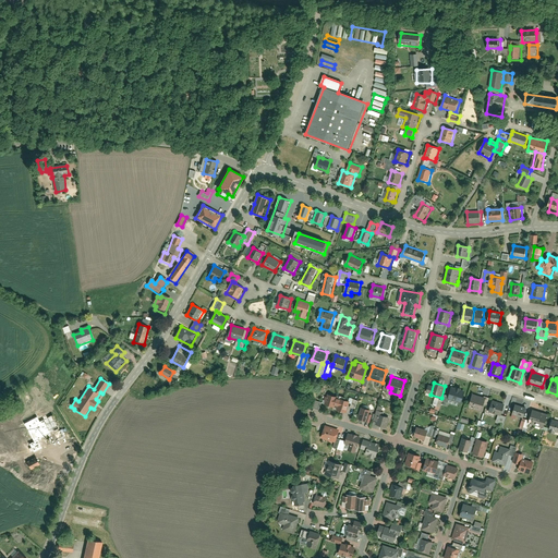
[(450,397),(449,399),(463,403),(466,391),(452,388),(450,397)]
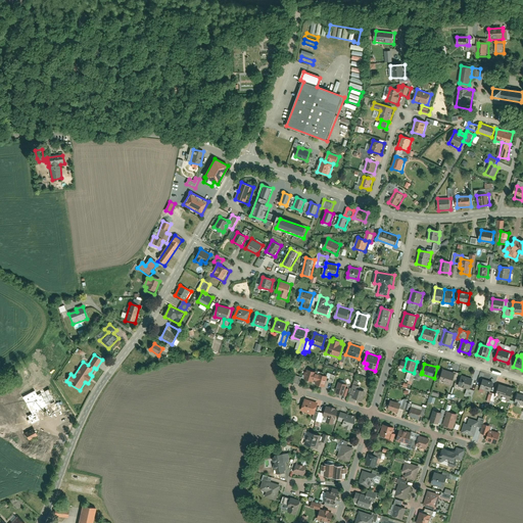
[(457,373),(443,369),(441,379),(445,381),(444,383),(453,386),(457,373)]
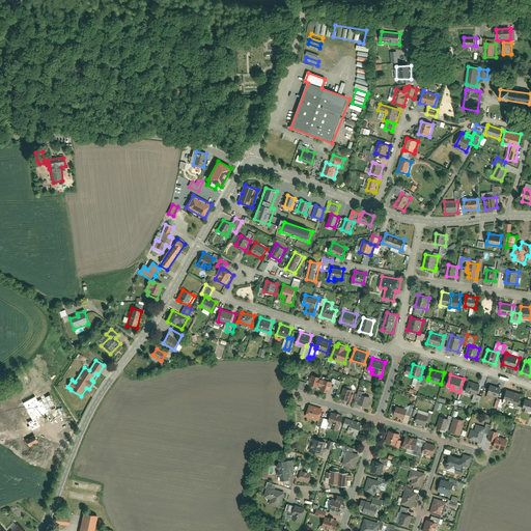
[(319,380),(320,378),(312,375),(309,386),(317,388),(317,385),(319,380)]
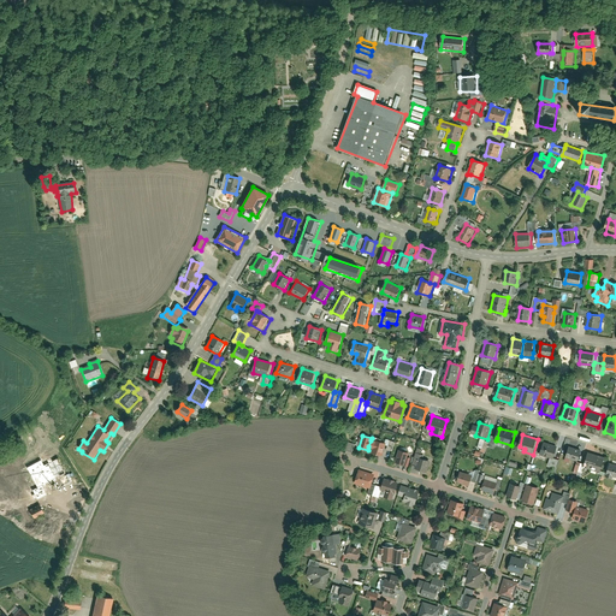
[(372,452),(383,455),(388,443),(377,439),(375,442),(373,449),(372,452)]
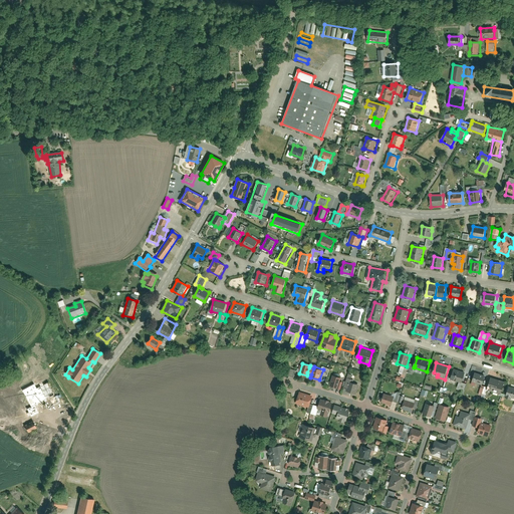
[(466,372),(454,368),(451,378),(461,381),(463,382),(466,372)]
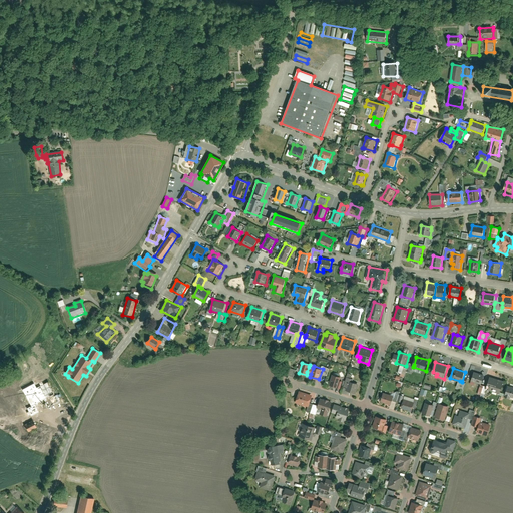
[(484,375),(474,372),(471,382),(482,384),(484,375)]
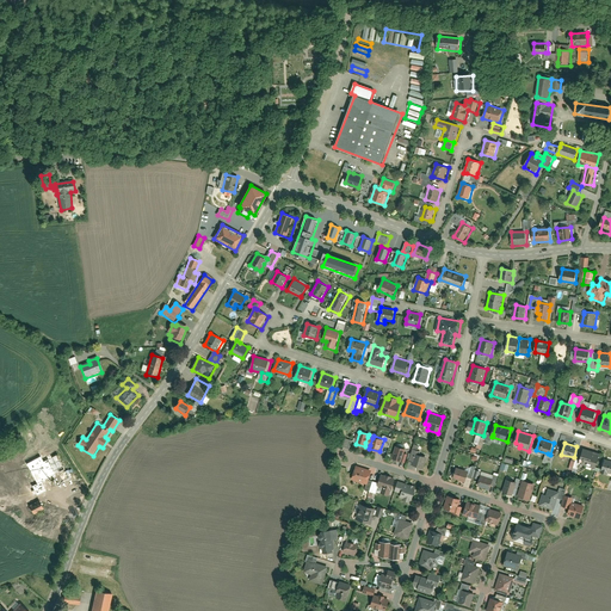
[(392,458),(401,462),(403,454),(406,449),(396,446),(392,458)]
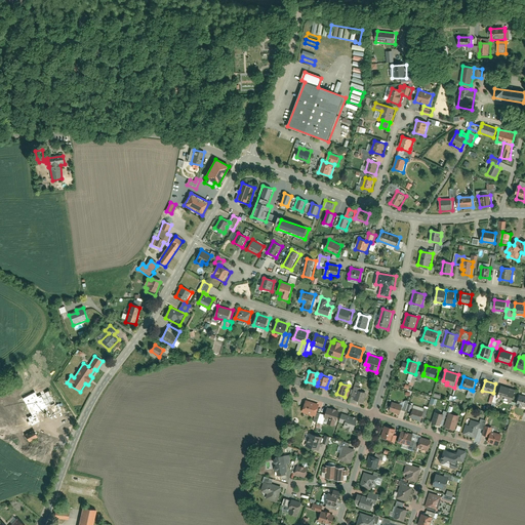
[(515,390),(501,386),(499,396),(498,399),(512,403),(515,390)]
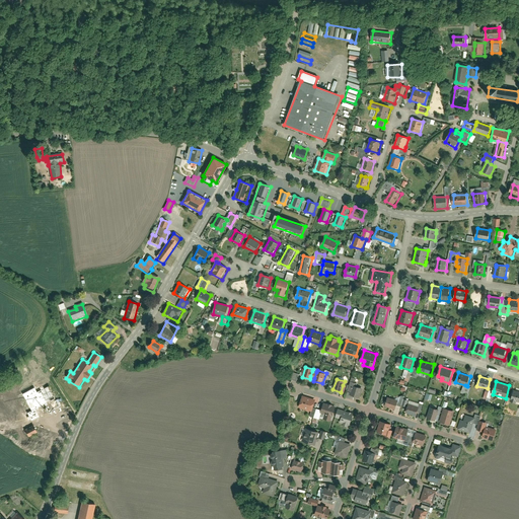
[(4,386),(10,397),(16,394),(11,383),(4,386)]
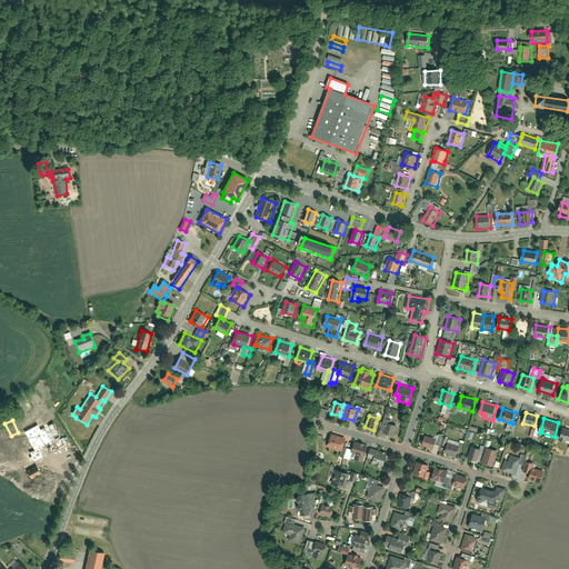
[(395,437),(398,426),(388,422),(385,433),(395,437)]
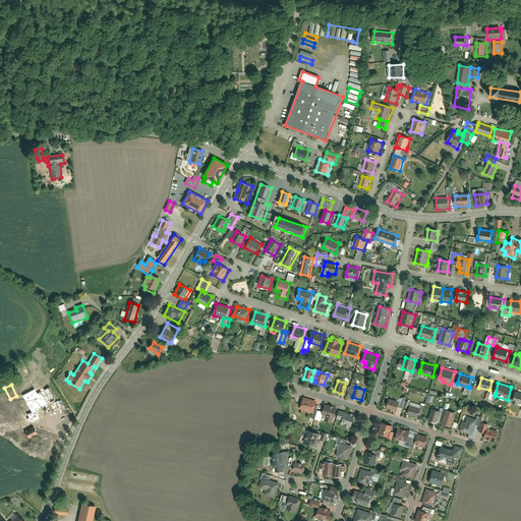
[(469,388),(467,387),(465,394),(472,396),(474,389),(469,388)]
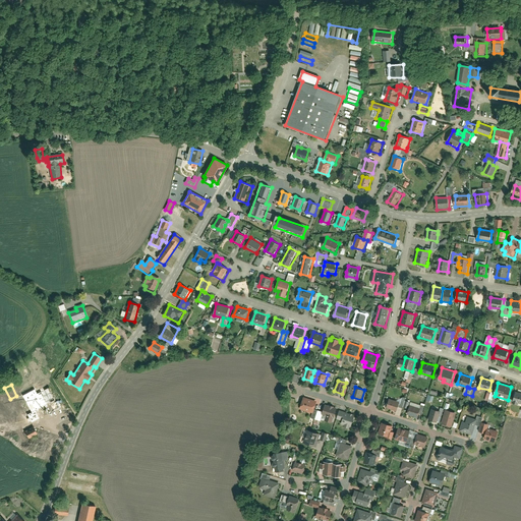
[(34,390),(22,395),(30,411),(26,413),(32,422),(41,418),(37,411),(56,402),(51,389),(37,396),(34,390)]
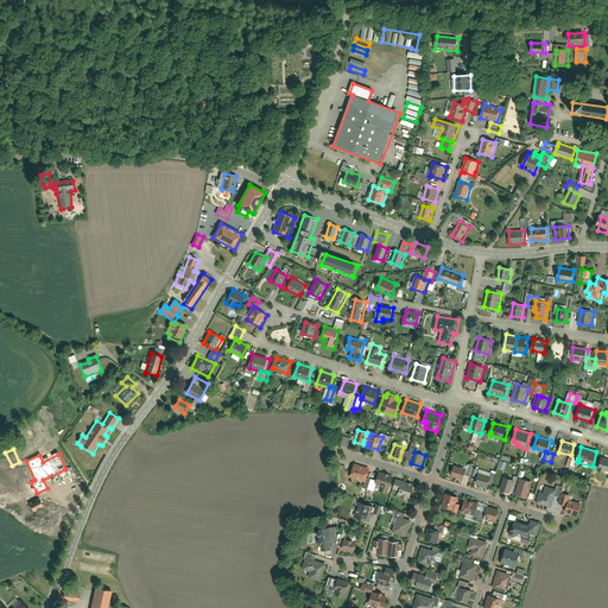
[(367,477),(371,468),(354,463),(350,477),(366,482),(367,477)]
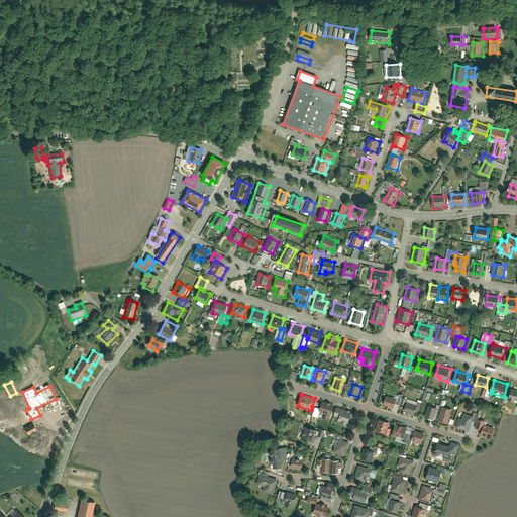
[(384,405),(394,408),(397,399),(386,396),(384,405)]
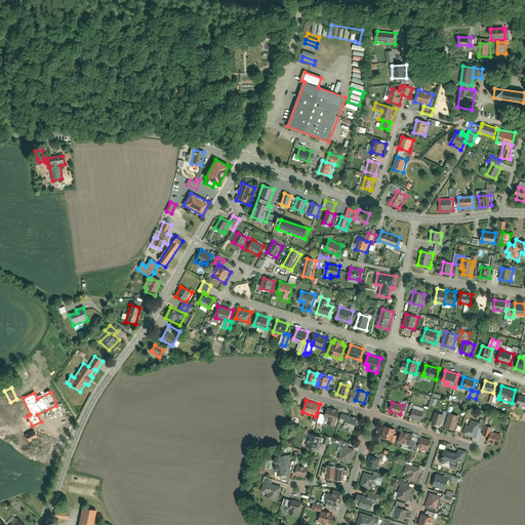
[(325,415),(325,418),(329,419),(328,423),(335,426),(339,411),(328,407),(325,415)]
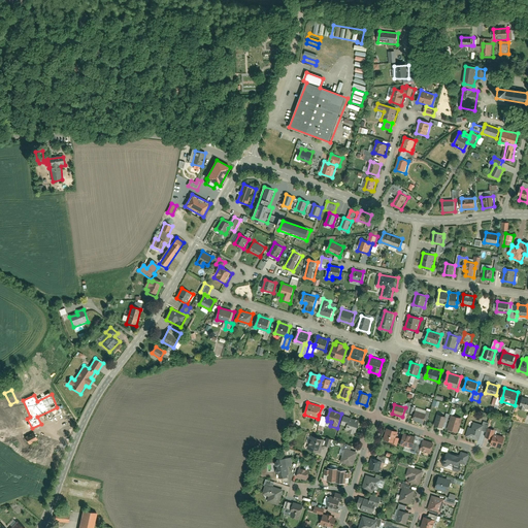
[(413,421),(424,424),(427,414),(416,410),(415,415),(413,421)]
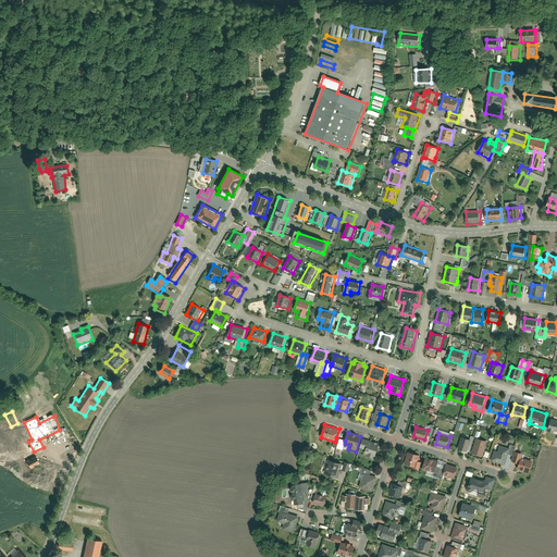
[(345,441),(336,437),(335,442),(333,446),(343,449),(345,444),(345,441)]
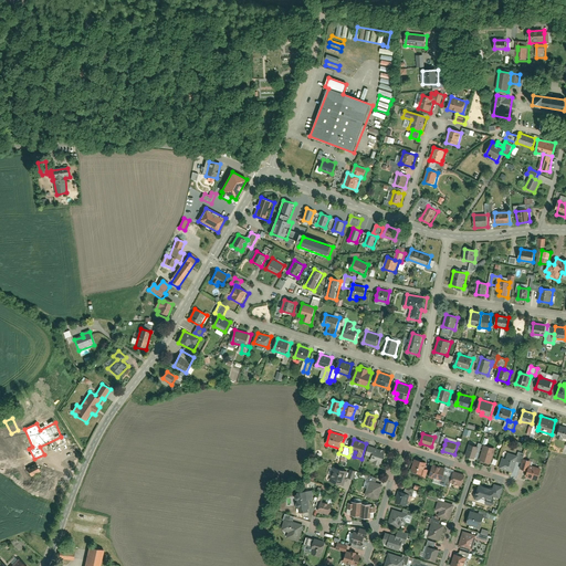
[(467,457),(475,459),(479,447),(470,444),(467,457)]
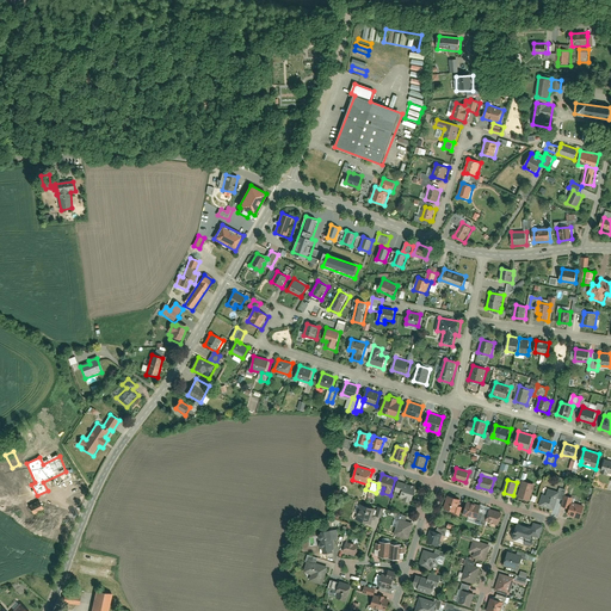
[(518,497),(531,500),(536,483),(528,481),(523,480),(518,497)]
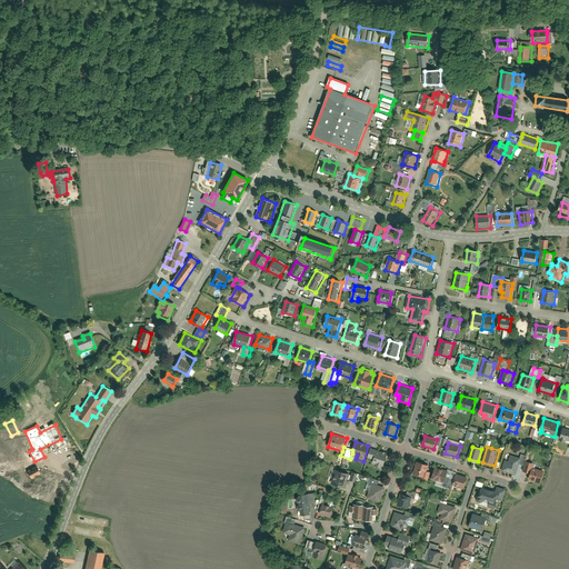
[(375,460),(373,462),(385,467),(389,453),(377,450),(375,460)]
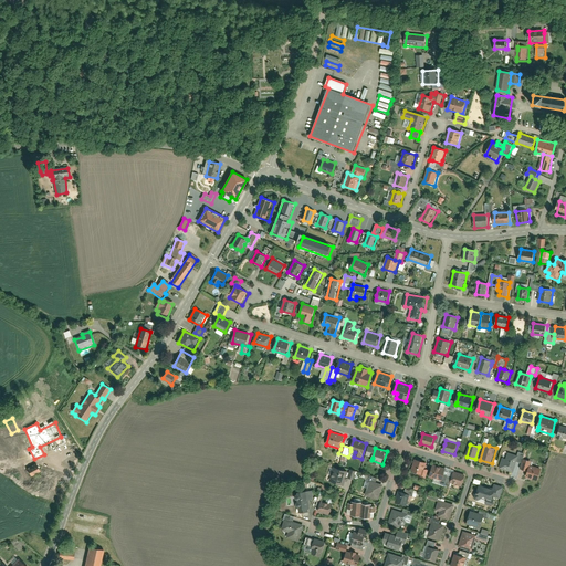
[(516,461),(519,456),(509,453),(507,459),(503,458),(500,469),(514,472),(516,461)]
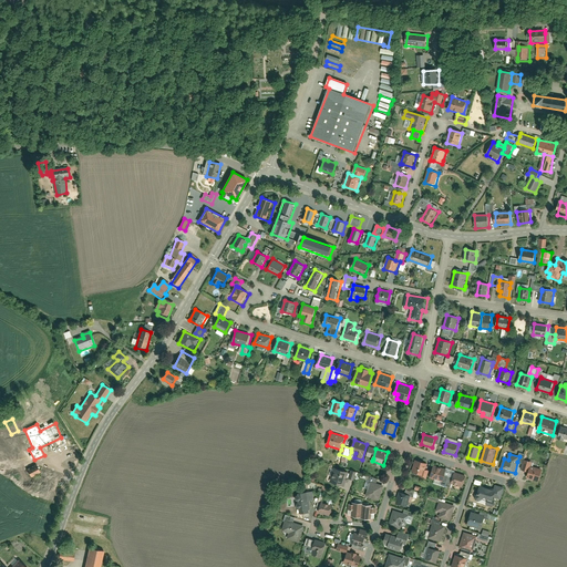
[(426,470),(429,464),(416,460),(412,472),(424,475),(426,470)]
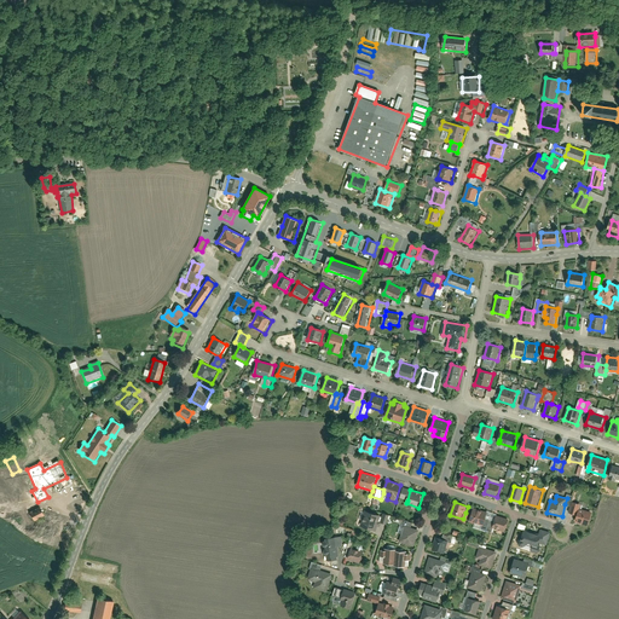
[(570,513),(577,515),(578,509),(580,504),(573,502),(572,507),(570,513)]
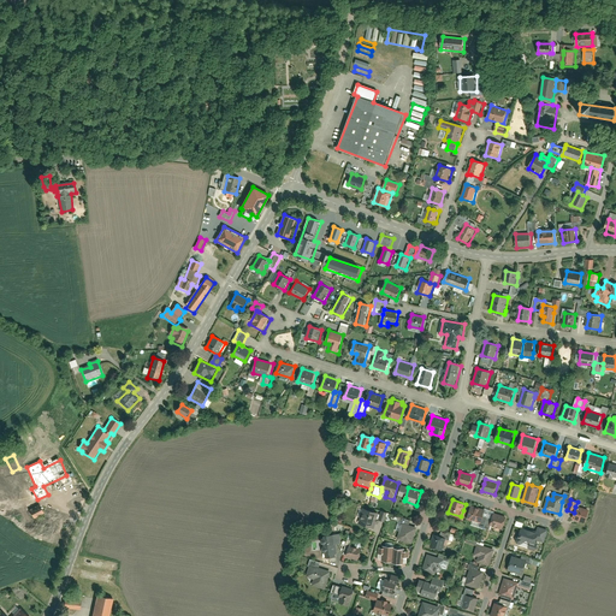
[(42,504),(31,509),(35,519),(47,513),(42,504)]
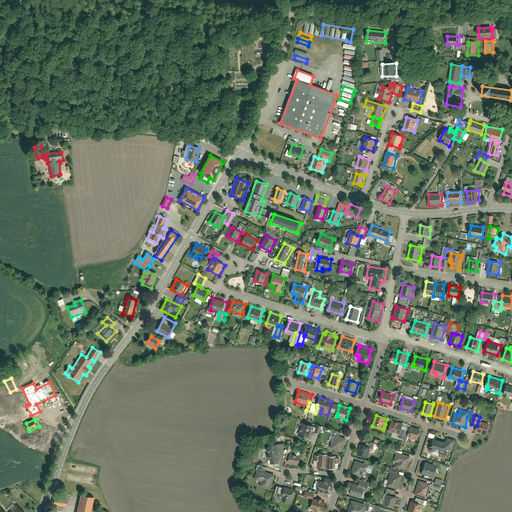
[(392,420),(389,431),(400,435),(402,429),(403,424),(392,420)]
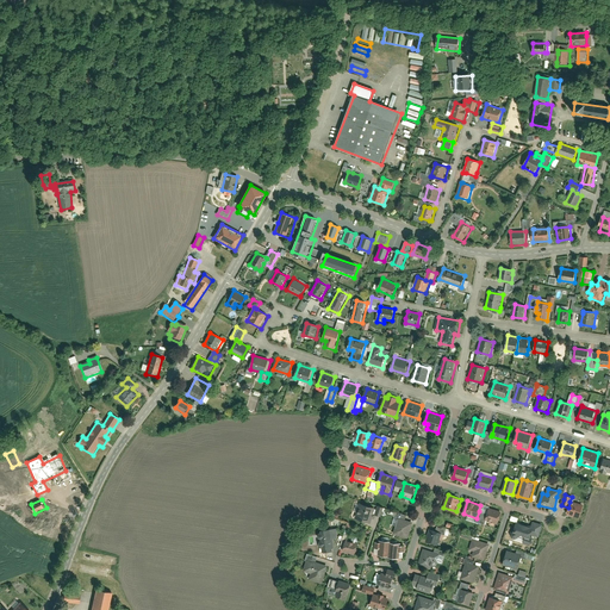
[(566,514),(580,518),(584,505),(570,502),(568,508),(566,514)]
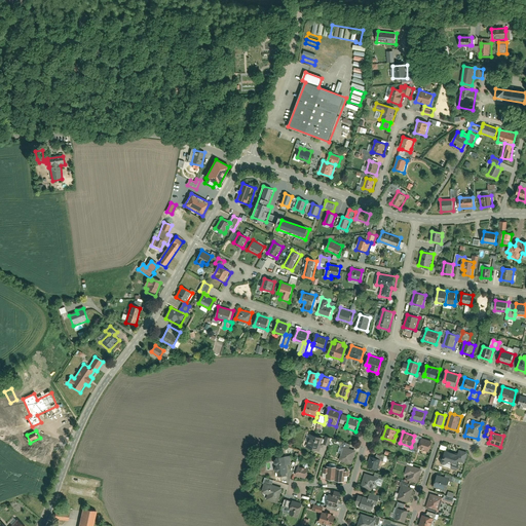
[(320,452),(324,439),(310,435),(306,448),(320,452)]
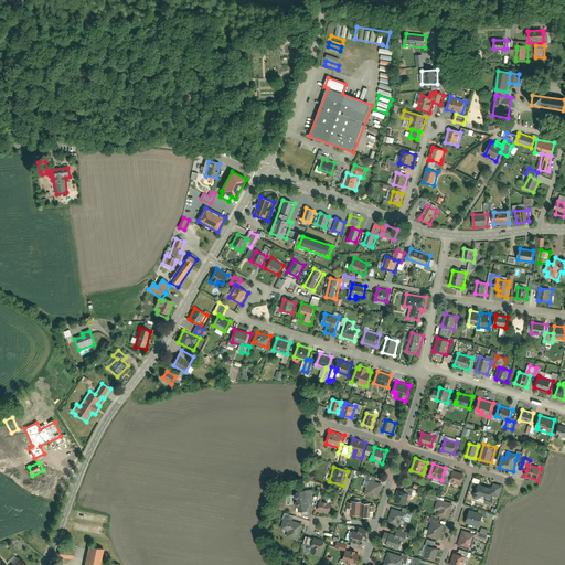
[(452,476),(450,481),(461,484),(465,473),(454,470),(452,476)]
